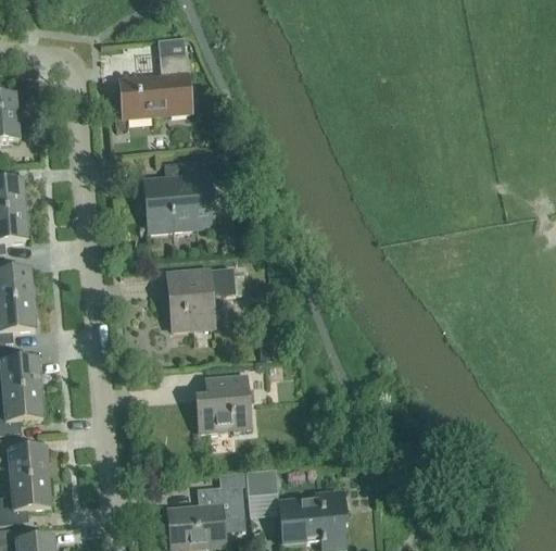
[(123,119),(117,119),(117,130),(125,129),(124,119),(190,112),(185,53),(159,55),(161,77),(119,82),(123,119)]
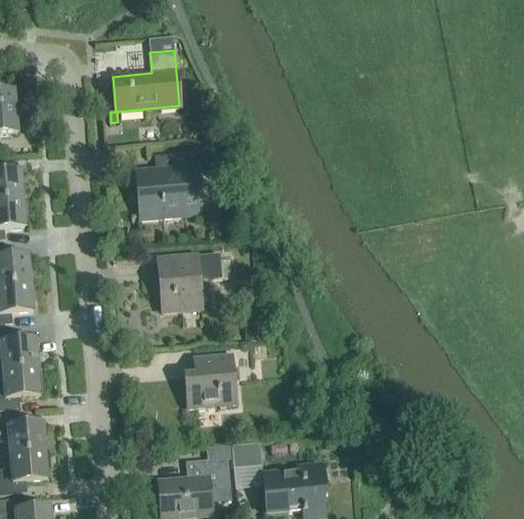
[(0,133),(17,132),(13,90),(0,91),(0,133)]
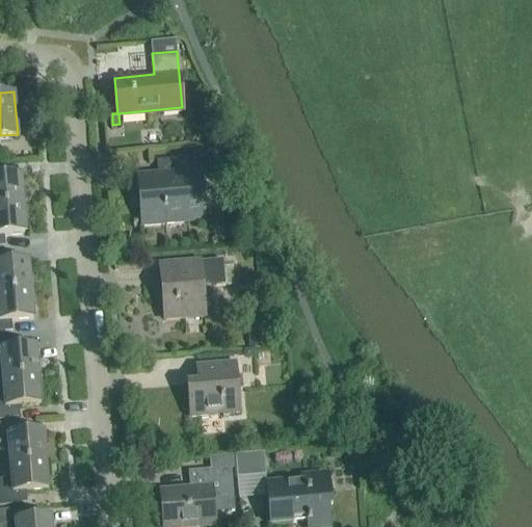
[(221,145),(207,146),(208,160),(222,159),(221,145)]
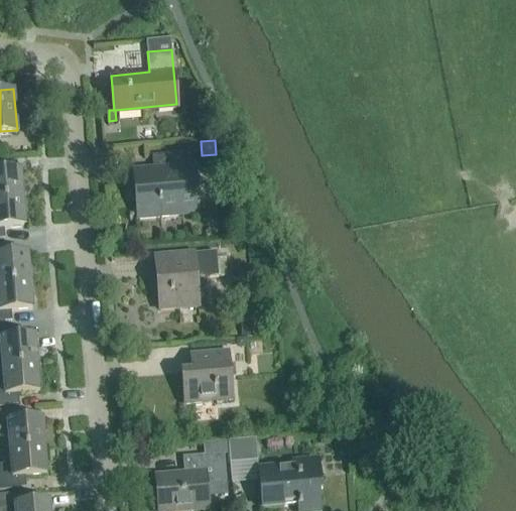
[(137,215),(198,210),(192,149),(151,152),(153,166),(133,168),(137,215)]
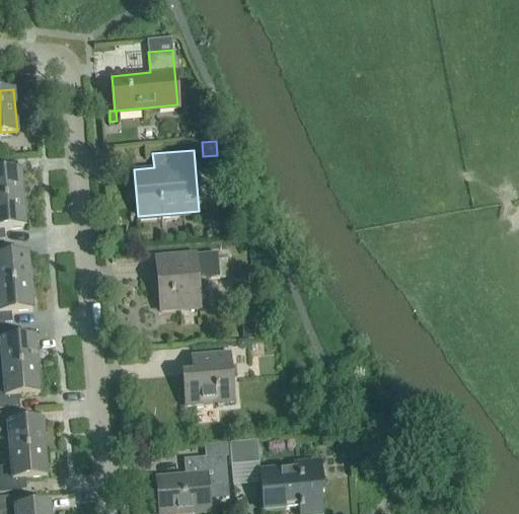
[(0,199),(22,198),(20,169),(0,171),(0,199)]
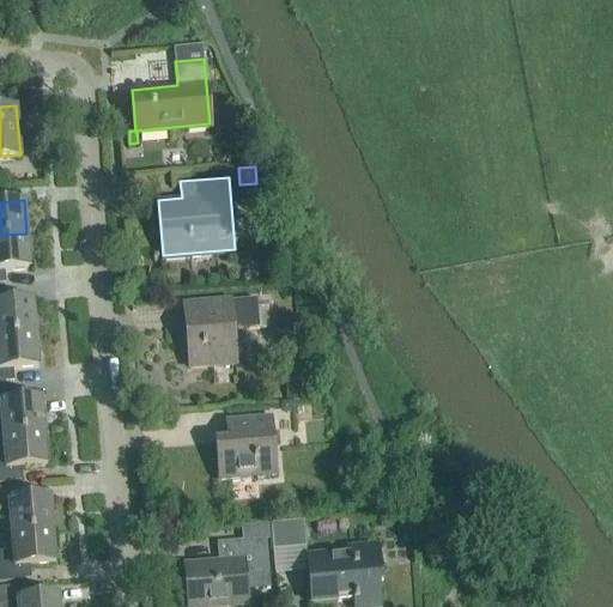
[(26,234),(0,235),(0,267),(30,266),(26,234)]
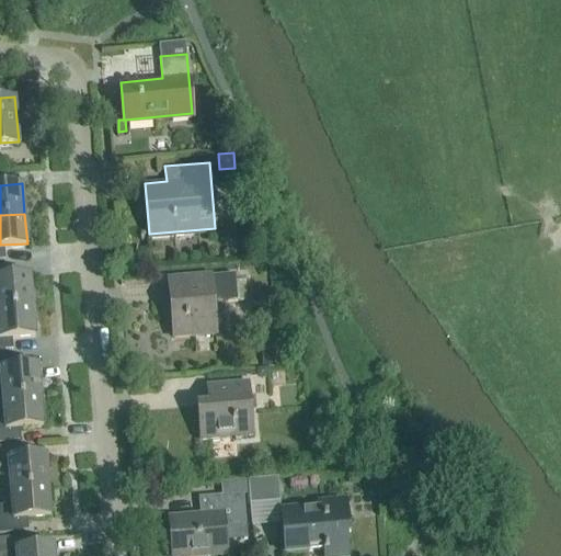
[(210,272),(169,276),(173,333),(215,330),(213,299),(237,297),(235,278),(235,271),(210,273),(210,272)]
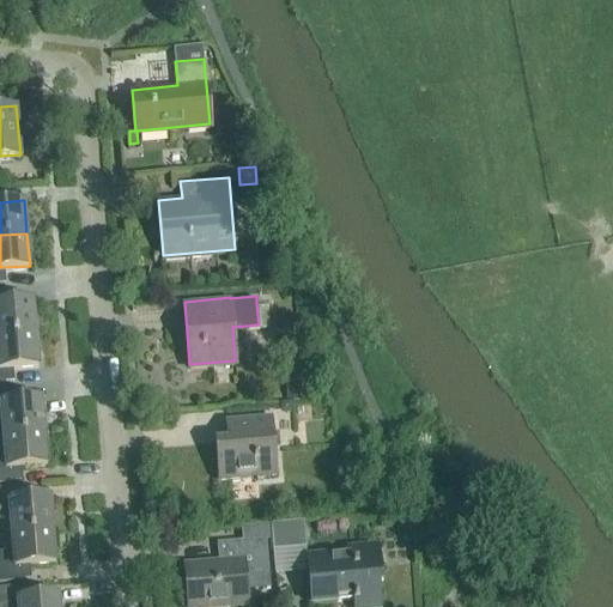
[(0,333),(35,331),(32,298),(0,301),(0,333)]
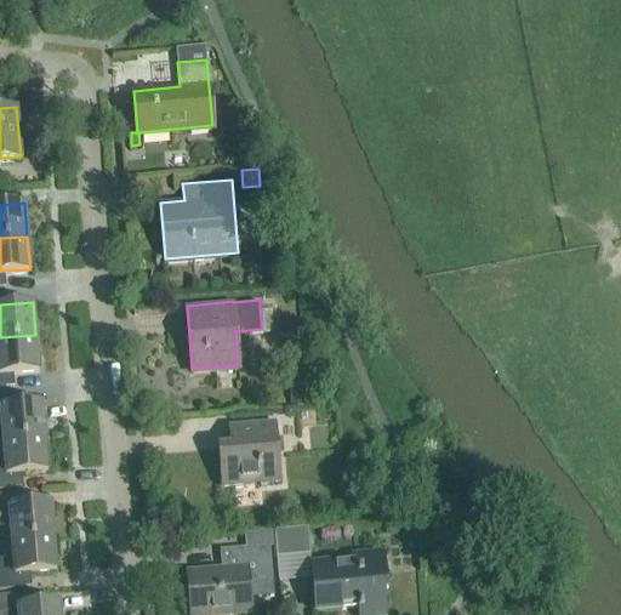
[(272,306),(260,307),(262,329),(273,328),(272,306)]
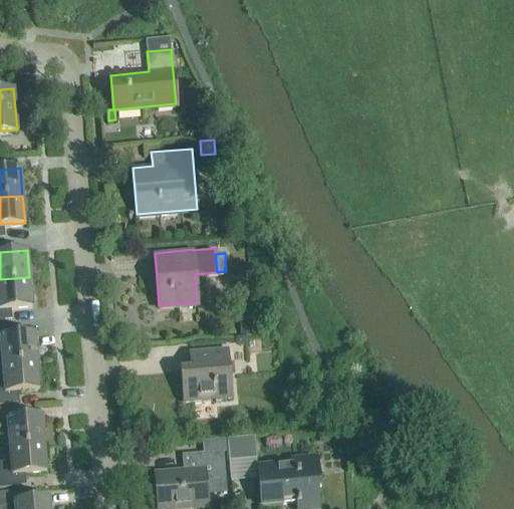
[(3,307),(32,305),(29,277),(0,279),(0,319),(4,319),(3,307)]
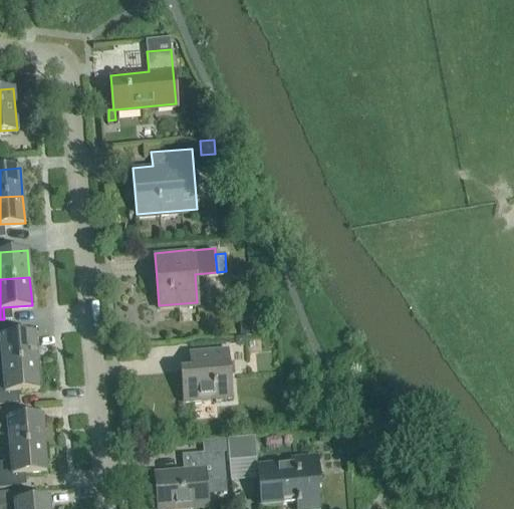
[(240,318),(241,333),(251,332),(250,317),(240,318)]
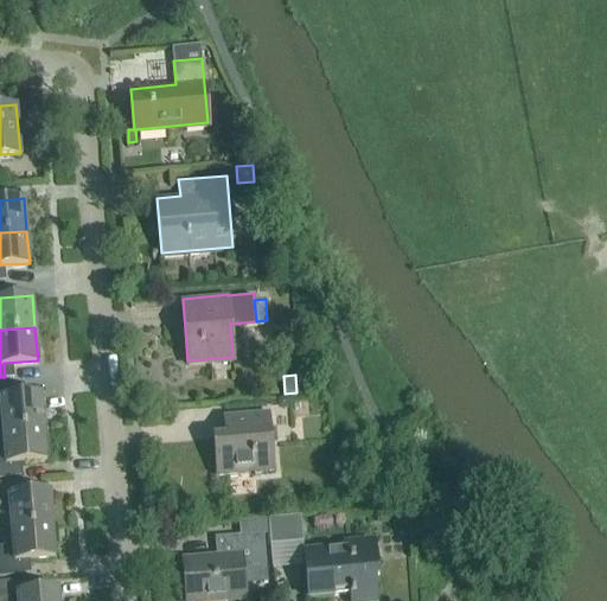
[(0,411),(1,411),(2,429),(44,426),(40,392),(6,396),(5,382),(0,382),(0,411)]
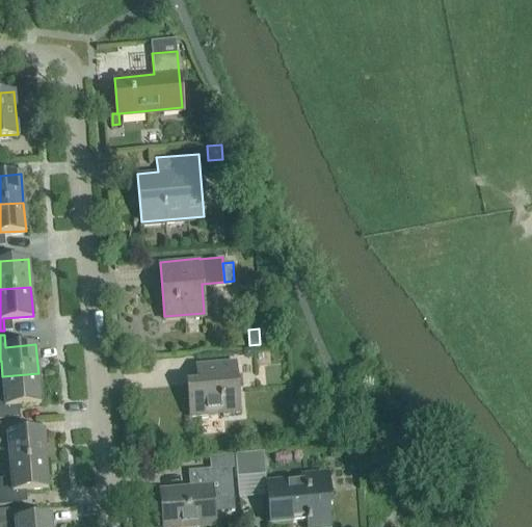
[(189,414),(239,409),(235,360),(195,363),(197,379),(186,380),(189,414)]
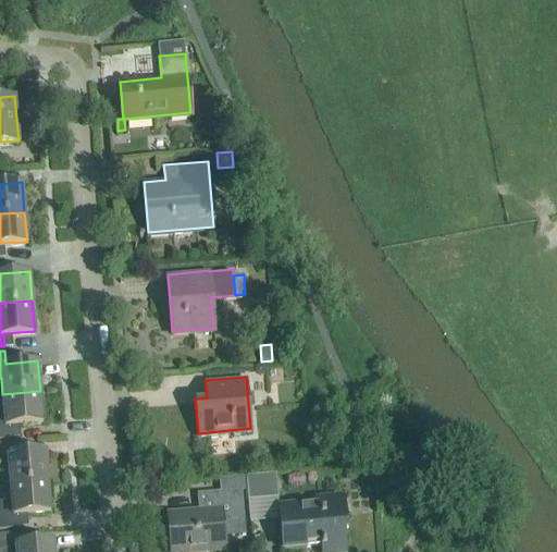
[(40,391),(2,394),(3,408),(0,408),(0,437),(12,436),(11,422),(42,420),(40,391)]
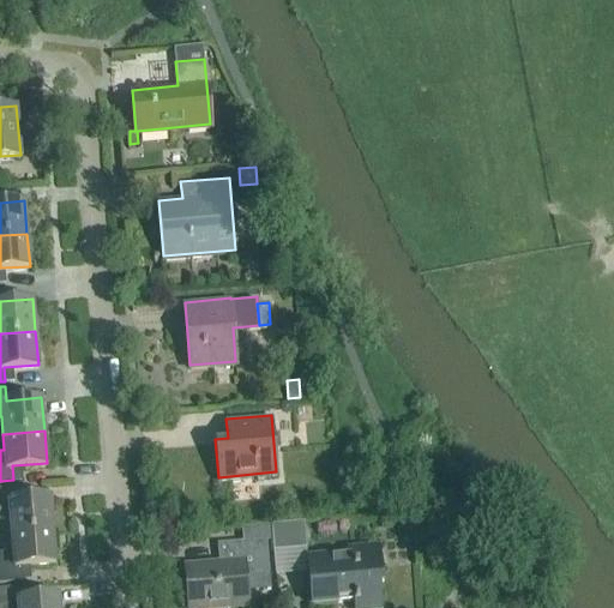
[(0,516),(10,515),(11,533),(53,529),(49,495),(14,499),(13,485),(0,485),(0,516)]
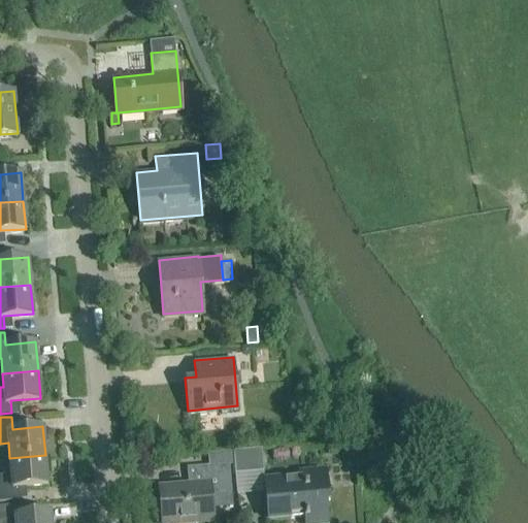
[(263,468),(261,446),(232,448),(235,471),(263,468)]
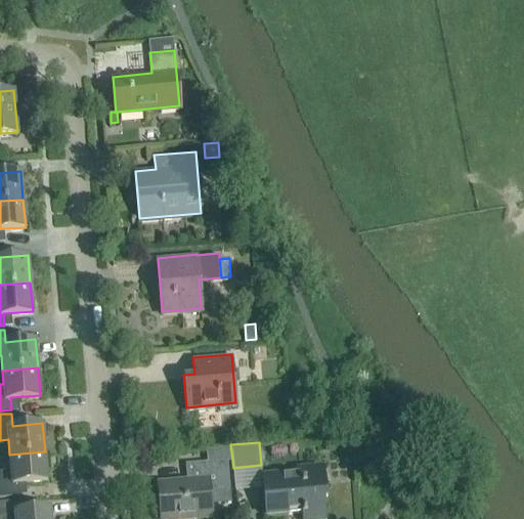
[(230,500),(227,459),(231,458),(230,444),(206,446),(207,459),(185,461),(186,478),(162,480),(165,518),(185,518),(207,517),(206,502),(230,500)]
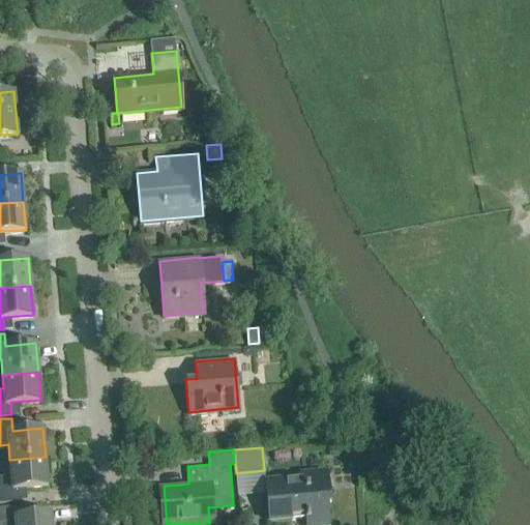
[(46,457),(9,460),(10,473),(0,474),(0,500),(19,499),(18,487),(48,485),(46,457)]
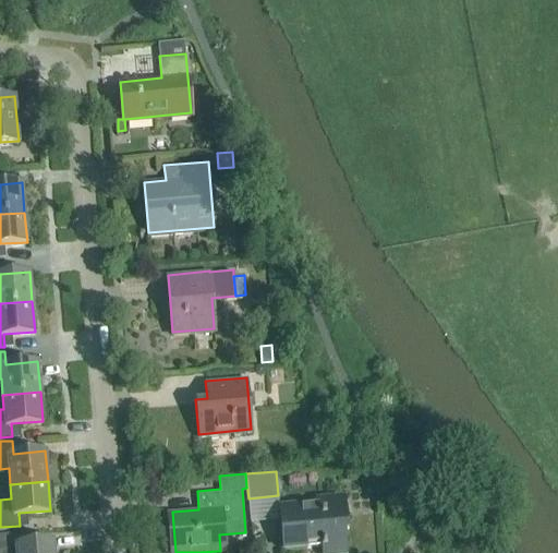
[(323,552),(332,552),(346,552),(343,529),(347,528),(343,493),(316,496),(316,501),(302,502),(279,504),(283,548),(305,545),(305,543),(322,542),(322,541),(323,552)]
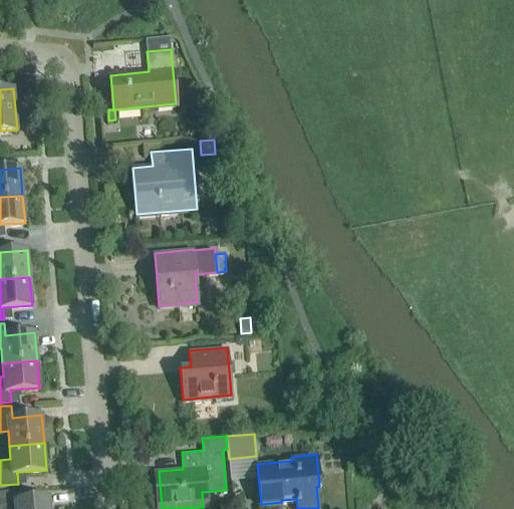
[(0,508),(49,508),(48,497),(19,500),(18,488),(0,489),(0,508)]
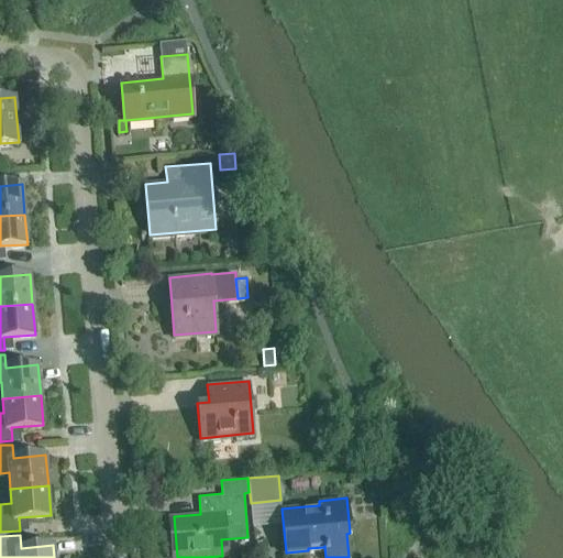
All buildings are outlined.
